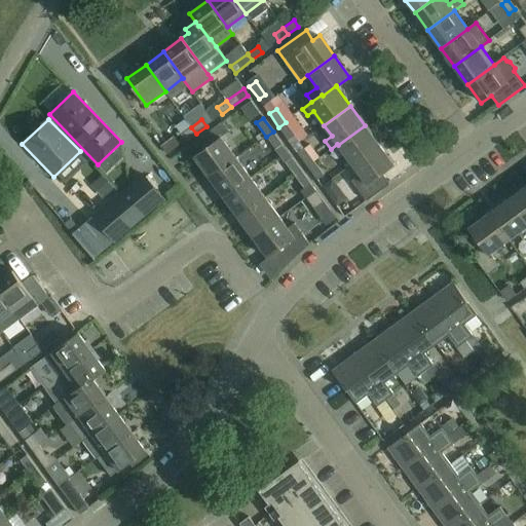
[(236,158),(221,138),(230,132),(223,122),(192,145),(199,153),(194,157),(210,178),(236,158)]
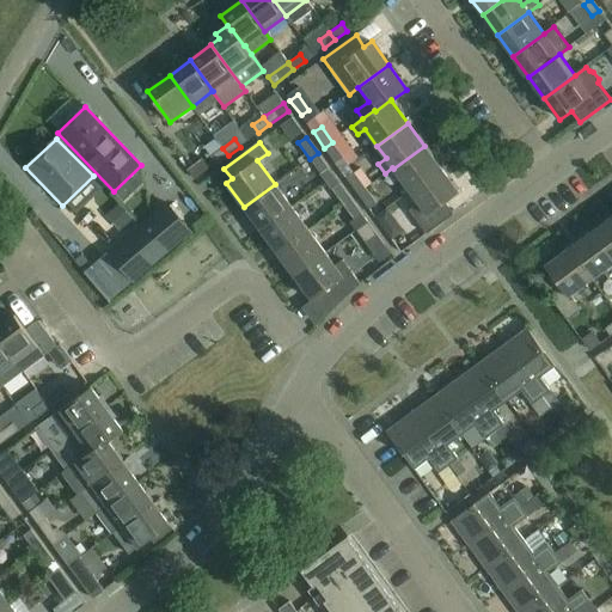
[(332,142),(324,148),(336,163),(342,171),(349,165),(332,142)]
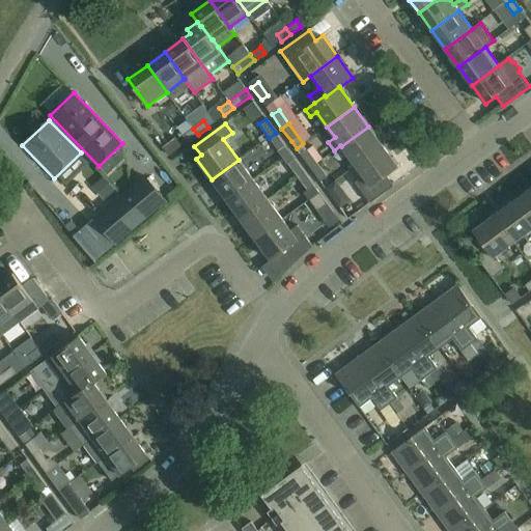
[(368,127),(341,146),(356,166),(383,146),(368,127)]
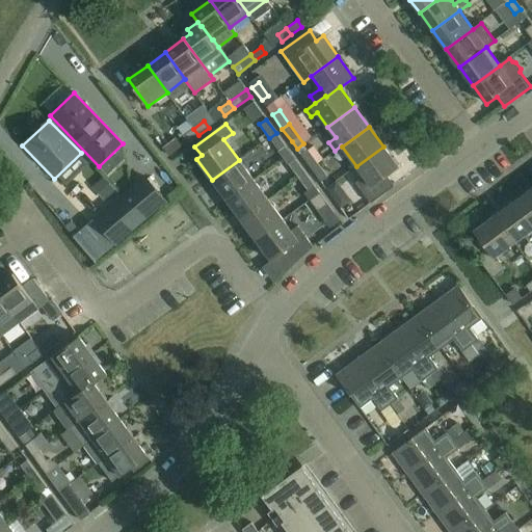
[(198,135),(193,129),(184,136),(188,142),(198,135)]
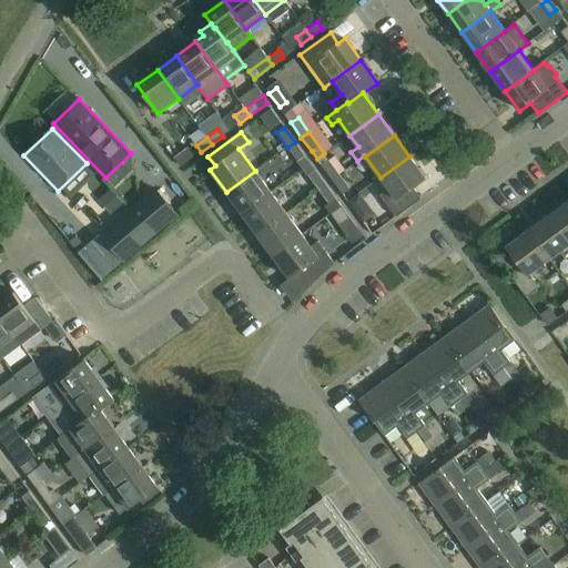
[(305,155),(295,142),(287,148),(297,161),(305,155)]
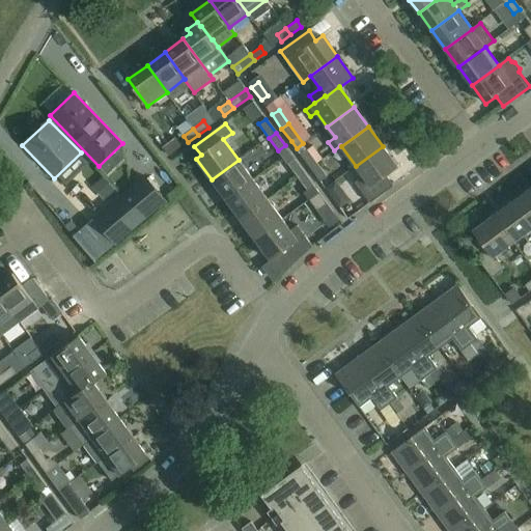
[(160,142),(167,156),(183,147),(175,134),(160,142)]
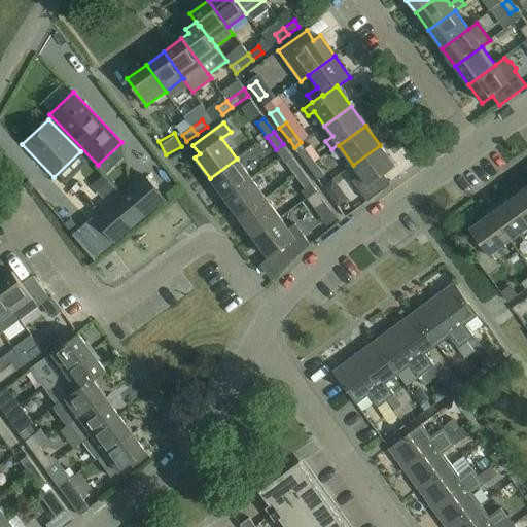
[(367,202),(391,185),(384,175),(395,167),(380,145),(353,165),(361,175),(353,181),(367,202)]
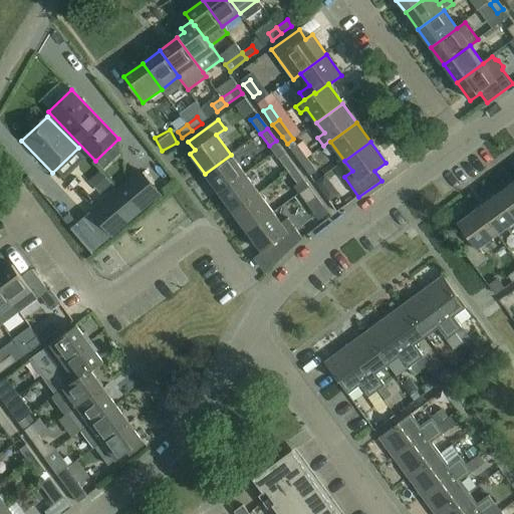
[(291,150),(301,163),(307,158),(298,146),(291,150)]
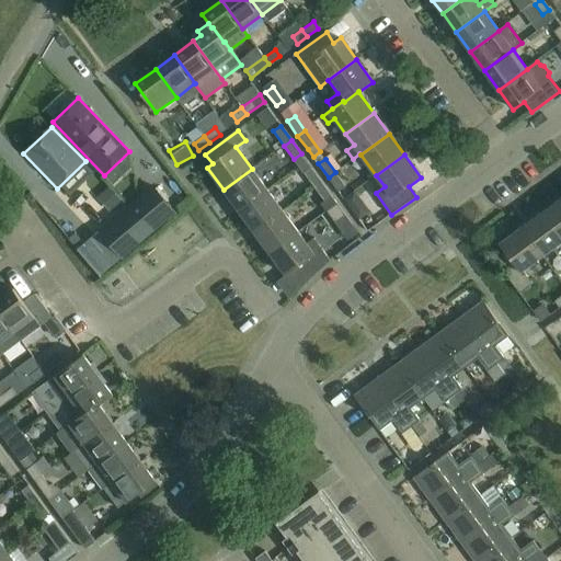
[(315,187),(322,183),(311,168),(305,173),(315,187)]
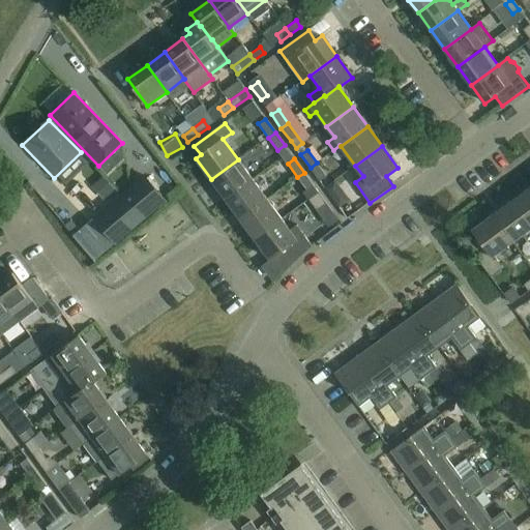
[(253,179),(238,159),(211,179),(227,199),(253,179)]
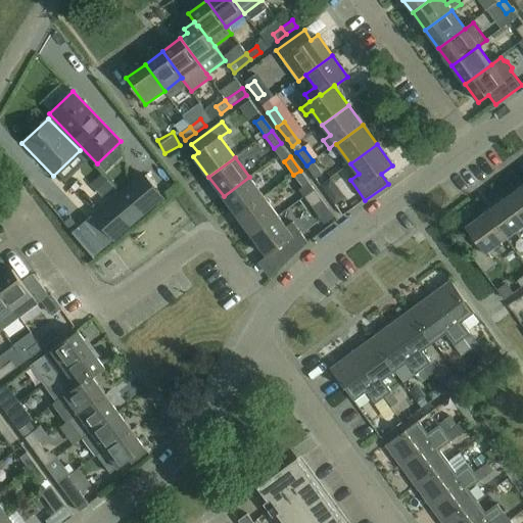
[(323,174),(313,160),(306,165),(316,179),(323,174)]
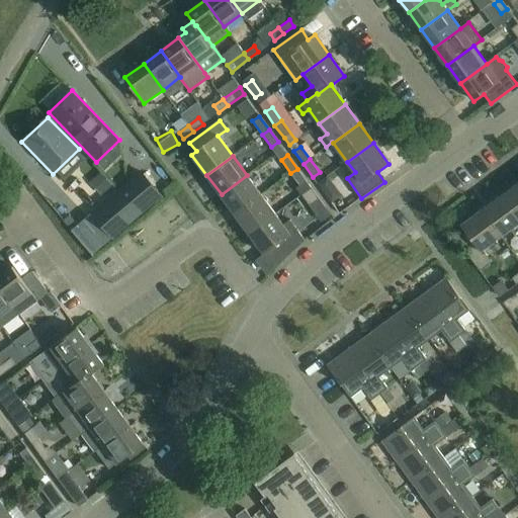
[(297,169),(290,173),(299,186),(307,181),(297,169)]
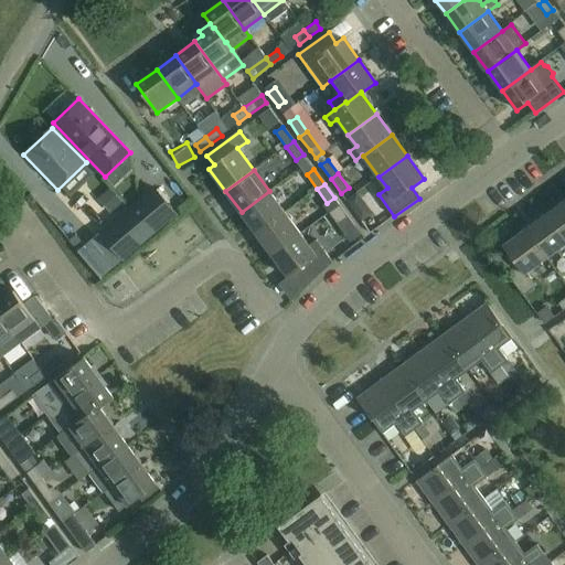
[(155,188),(128,211),(149,236),(176,214),(155,188)]
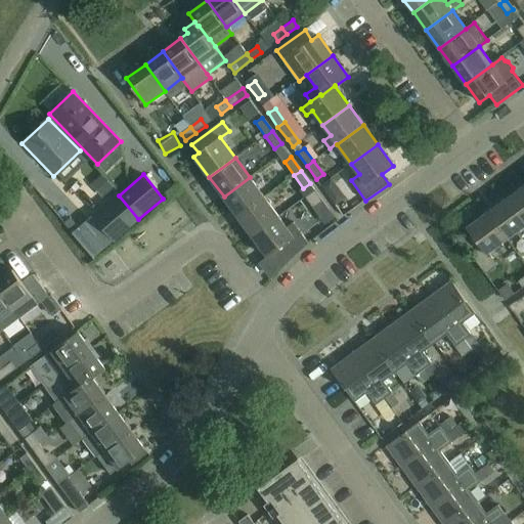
[(102,175),(93,182),(104,195),(114,187),(102,175)]
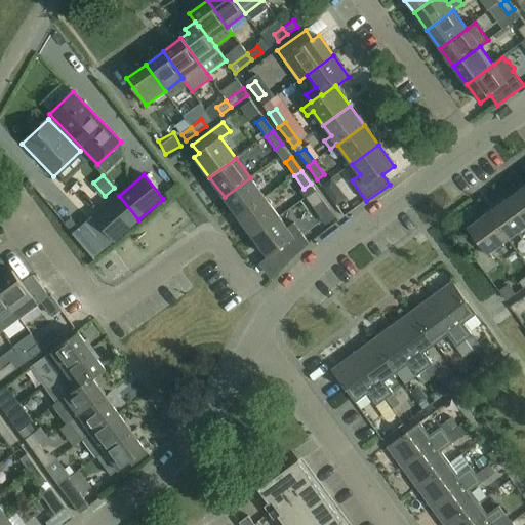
[(265,198),(250,177),(225,197),(239,216),(265,198)]
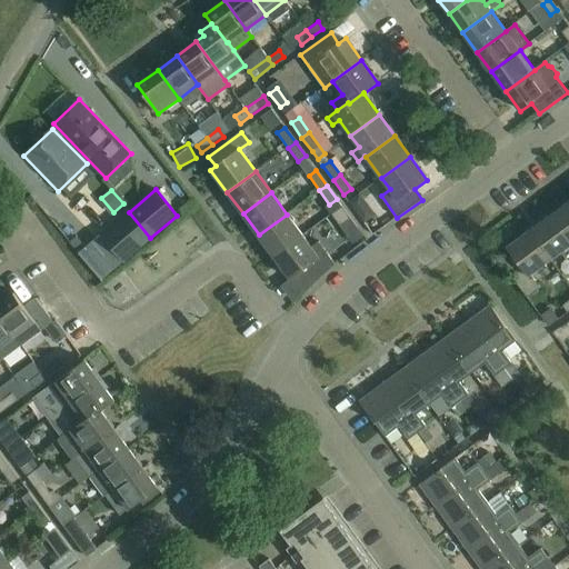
[(337,199),(329,205),(327,207),(332,215),(342,207),(337,199)]
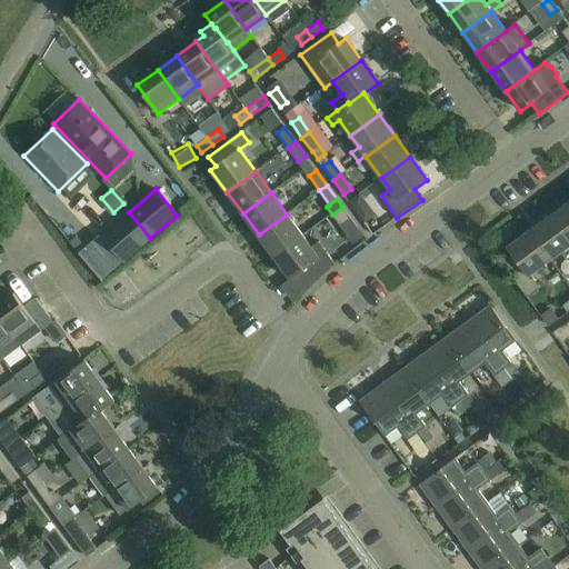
[(568,201),(551,216),(568,239),(568,201)]
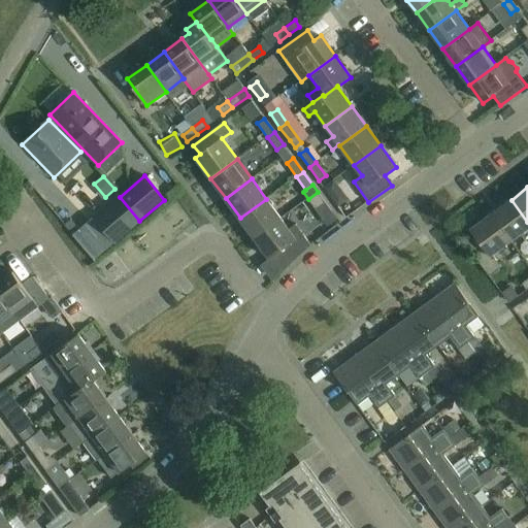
[(318,192),(308,199),(316,210),(326,202),(318,192)]
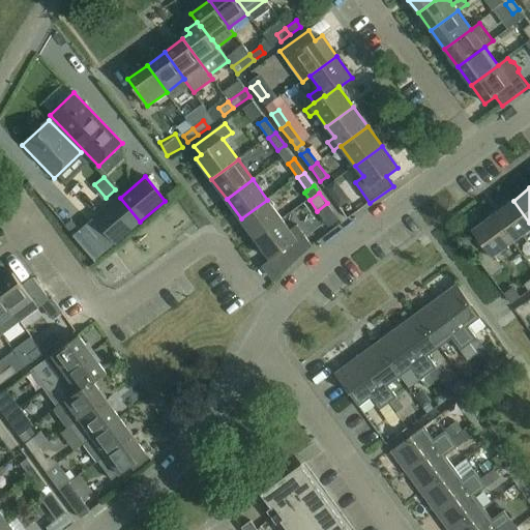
[(120,198),(79,232),(98,256),(115,242),(140,222),(120,198)]
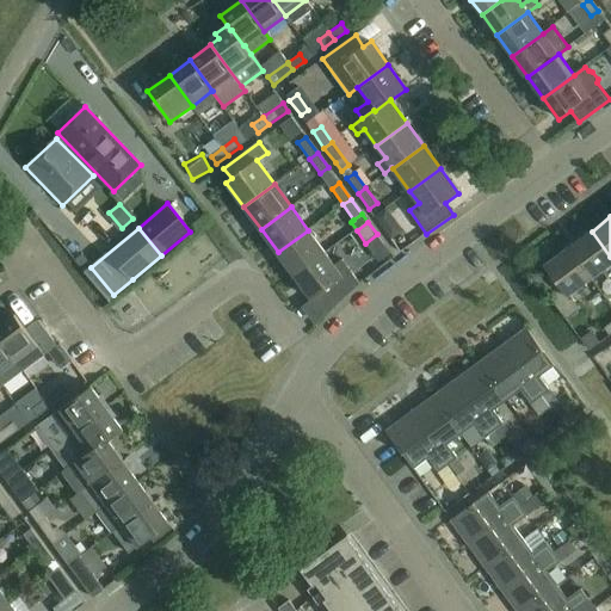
[(326,253),(308,230),(278,252),(295,276),(326,253)]
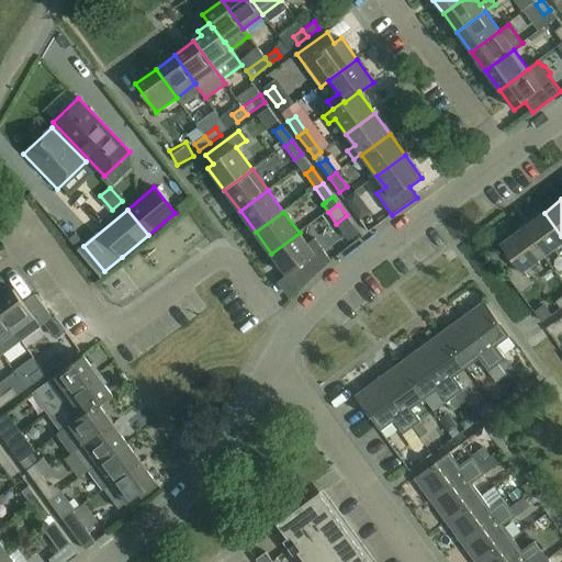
[(561,243),(561,236),(544,213),(523,228),(543,257),(561,243)]
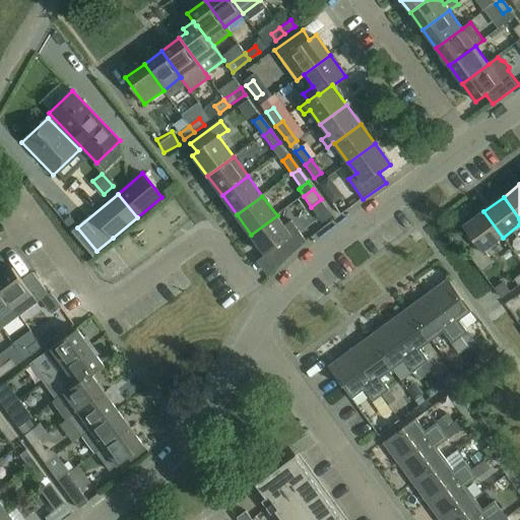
[(321,199),(311,206),(323,222),(333,215),(321,199)]
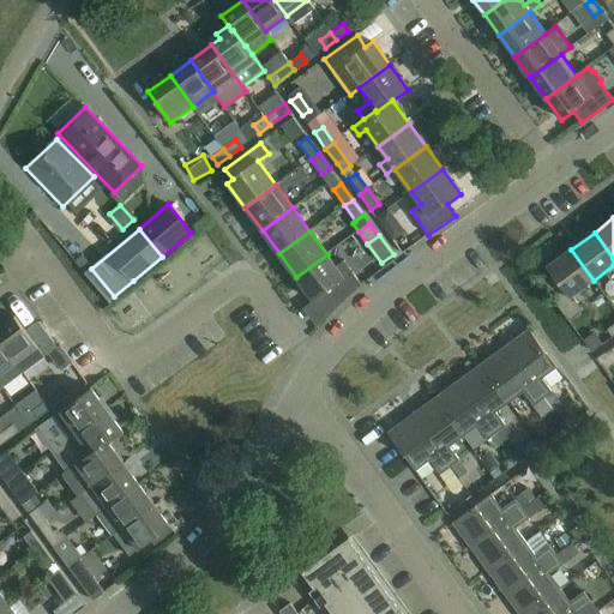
[(594,281),(571,250),(547,268),(555,278),(546,284),(555,298),(553,300),(569,321),(583,311),(572,296),(594,281)]
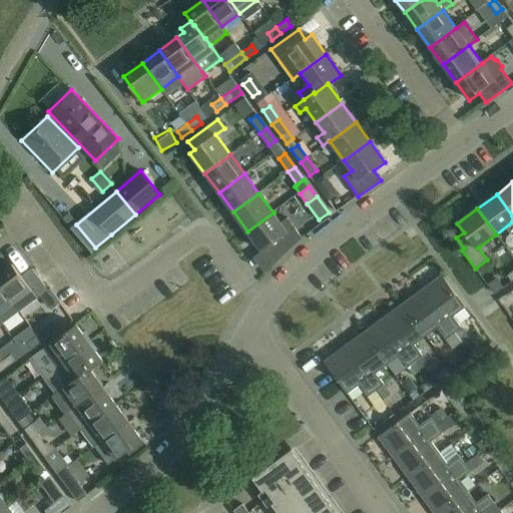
[(274,212),(247,231),(263,251),(273,244),(283,258),(303,238),(288,218),(282,223),(274,212)]
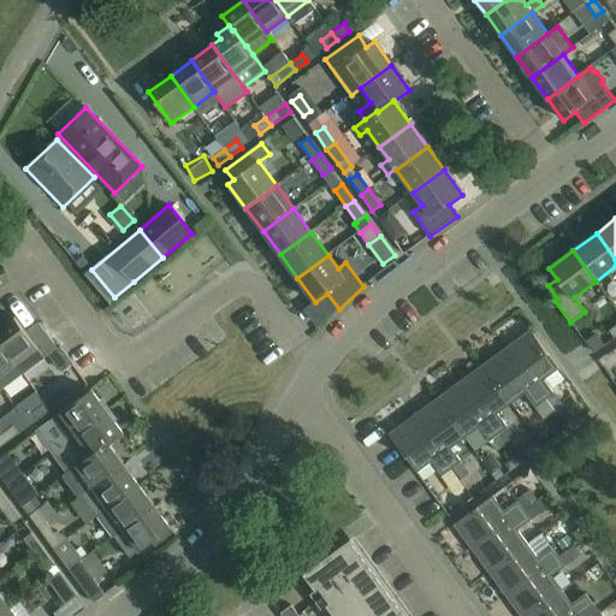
[(16,318),(0,329),(0,341),(24,374),(45,359),(46,359),(59,349),(40,324),(28,333),(16,318)]
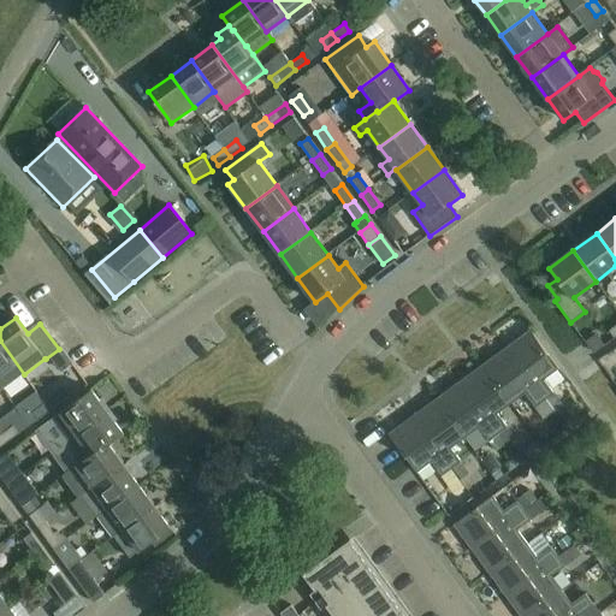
[(246,327),(254,343),(270,336),(261,320),(246,327)]
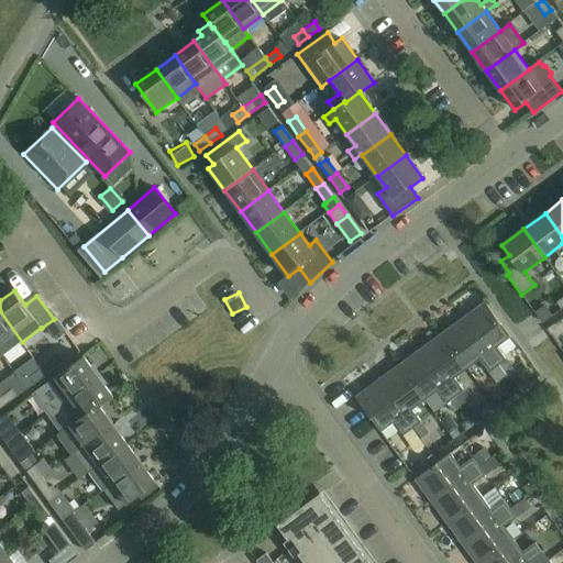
[(485,301),(464,318),(505,374),(512,367),(497,346),(511,337),(485,301)]
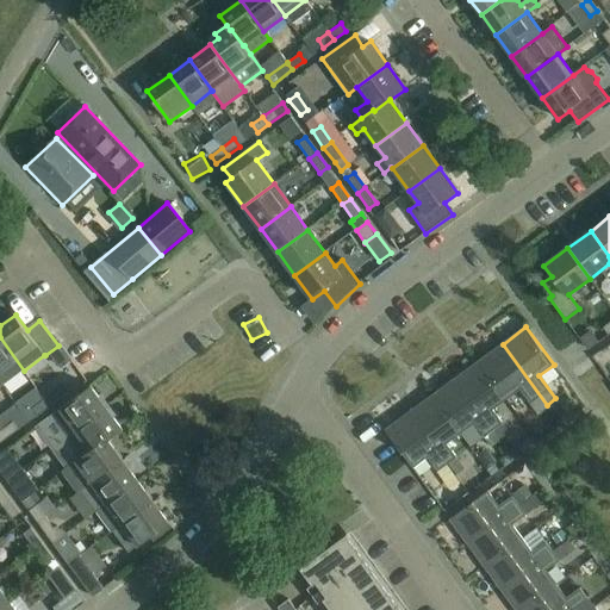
[(0,381),(2,386),(24,371),(0,337),(0,381)]
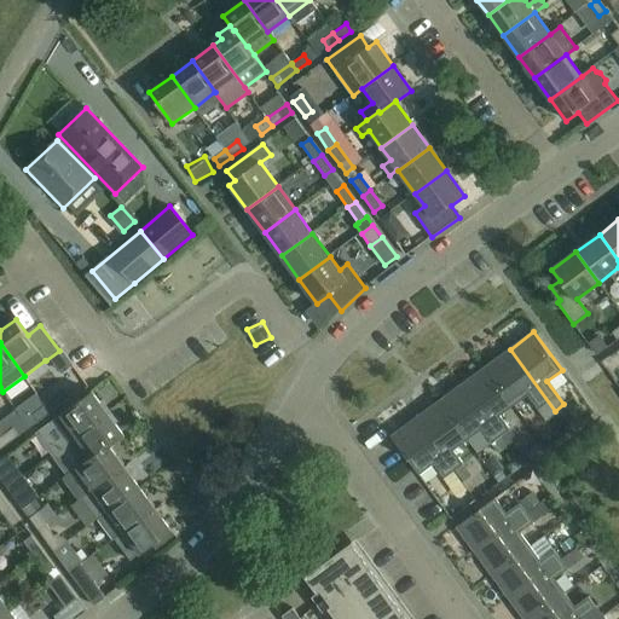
[(486,366),(514,405),(527,395),(545,418),(555,411),(510,350),(486,366)]
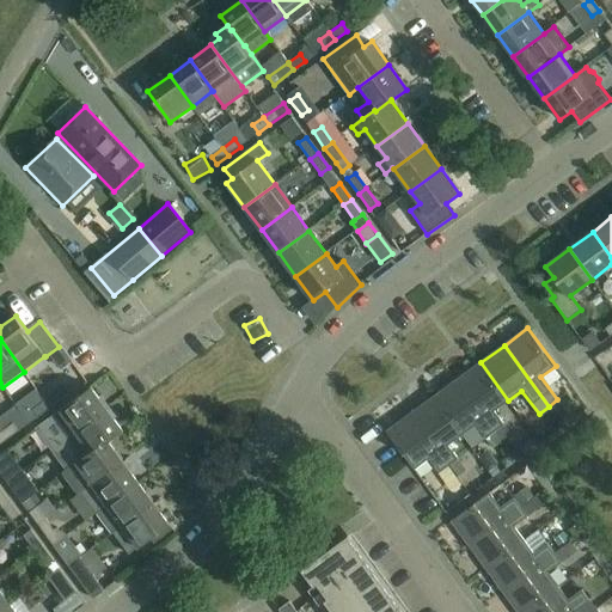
[(481,362),(457,380),(502,440),(510,434),(495,411),(508,401),(481,362)]
